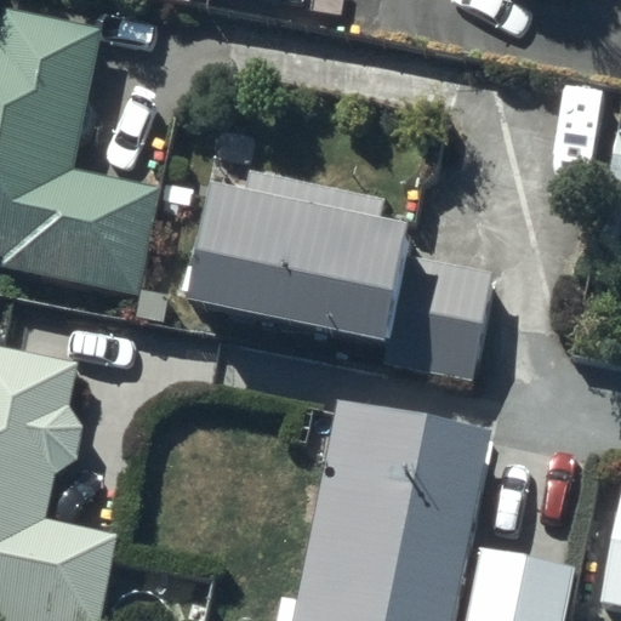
[(0,257),(3,258),(1,266),(135,292),(157,182),(74,166),(102,27),(0,6),(0,257)]
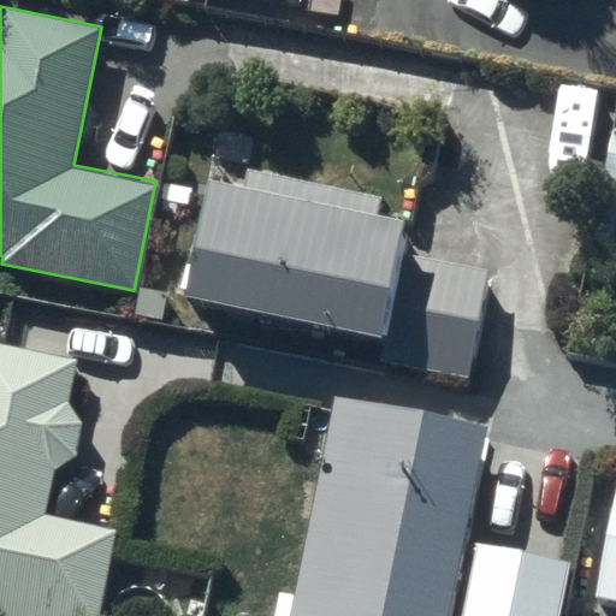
[(237,215),(208,209),(184,326),(383,367),(384,360),(466,377),(486,271),(407,255),(407,250),(395,248),(397,236),(374,232),(381,201),(246,173),(237,215)]
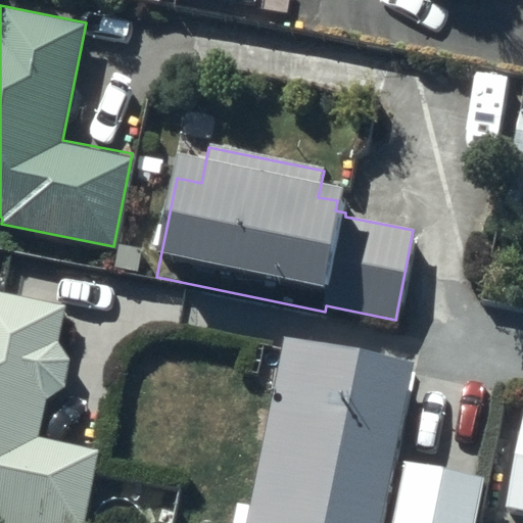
[(0,522),(77,522),(92,454),(31,441),(39,401),(41,400),(43,399),(45,399),(46,398),(48,396),(49,395),(51,394),(52,393),(53,391),(55,390),(56,388),(57,386),(58,385),(59,383),(59,381),(60,379),(61,378),(61,376),(61,374),(62,372),(62,370),(62,368),(62,366),(61,364),(61,362),(61,360),(60,359),(59,357),(59,354),(58,352),(57,351),(56,349),(55,347),(54,346),(52,344),(58,308),(32,304),(33,295),(0,289),(0,522)]
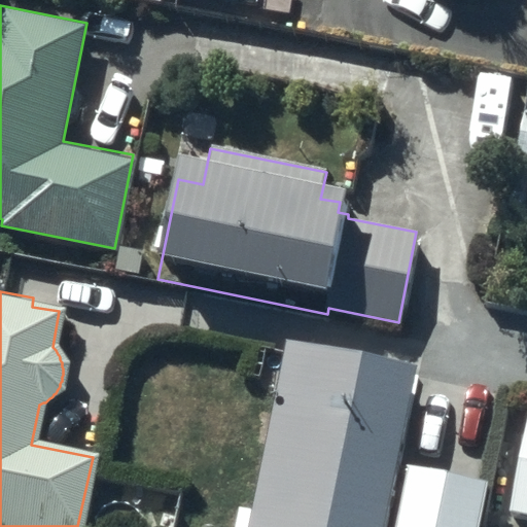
[(390,526),(422,377),(290,350),(257,512),(244,508),(240,526),(390,526)]
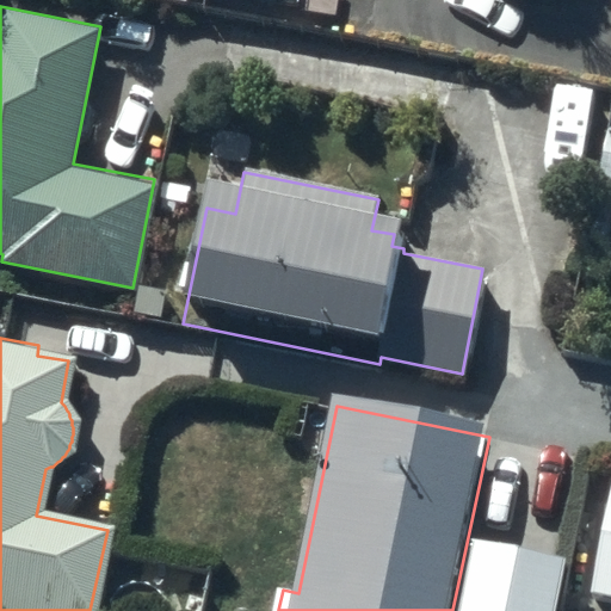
[(610,483),(591,592),(610,594),(610,483)]
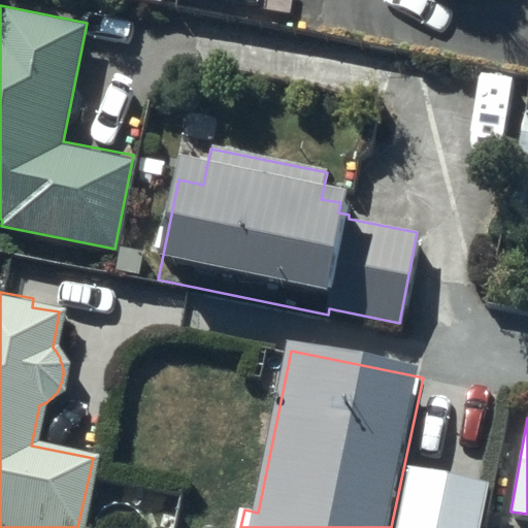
[(482,527),(492,481),(410,464),(397,527),(482,527)]
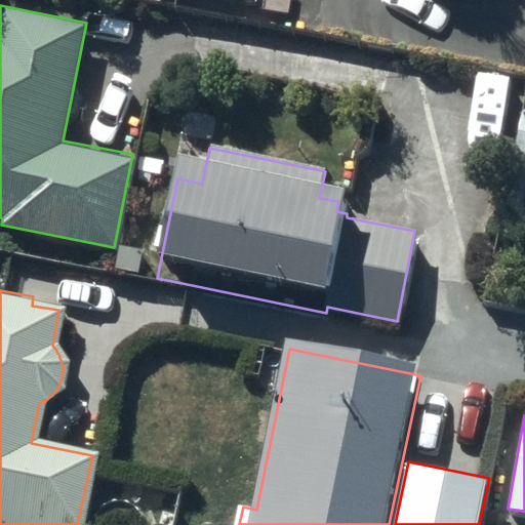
All buildings are outlined.
